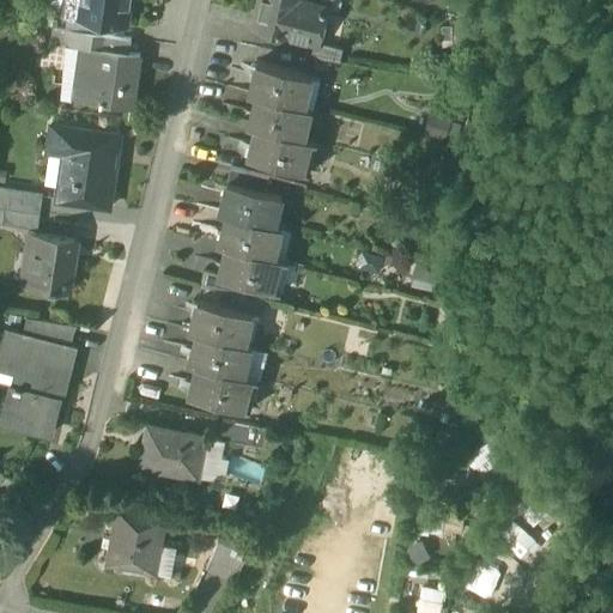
[(84,0),(64,0),(61,14),(71,16),(82,17),(84,0)]
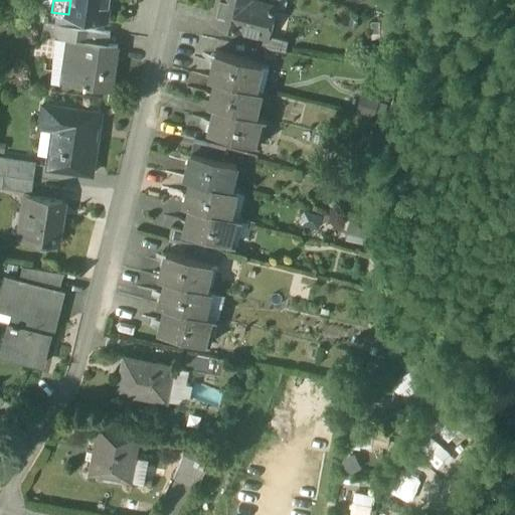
[(70,0),(68,14),(87,17),(107,19),(109,2),(107,2),(106,0),(70,0)]
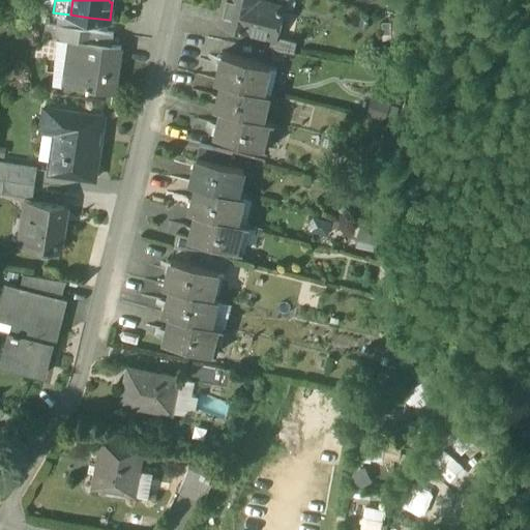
[(224,0),(218,23),(251,31),(258,0),(224,0)]
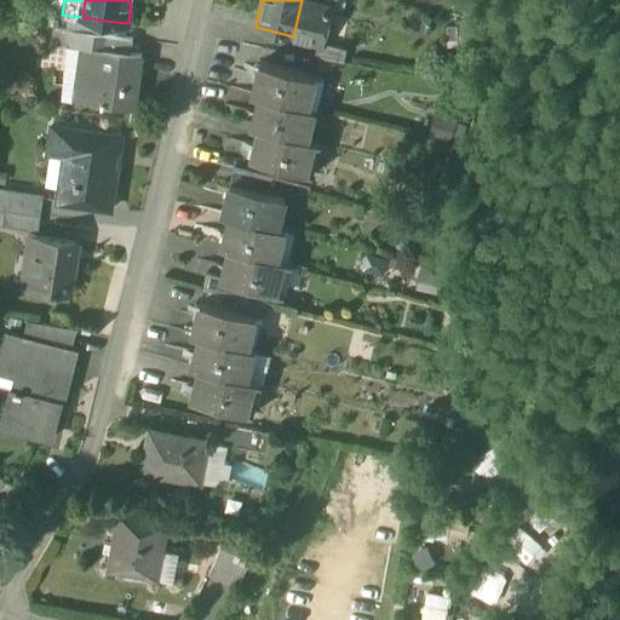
[(302,0),(293,36),(317,42),(321,44),(321,42),(329,7),(342,11),(344,0),(302,0)]
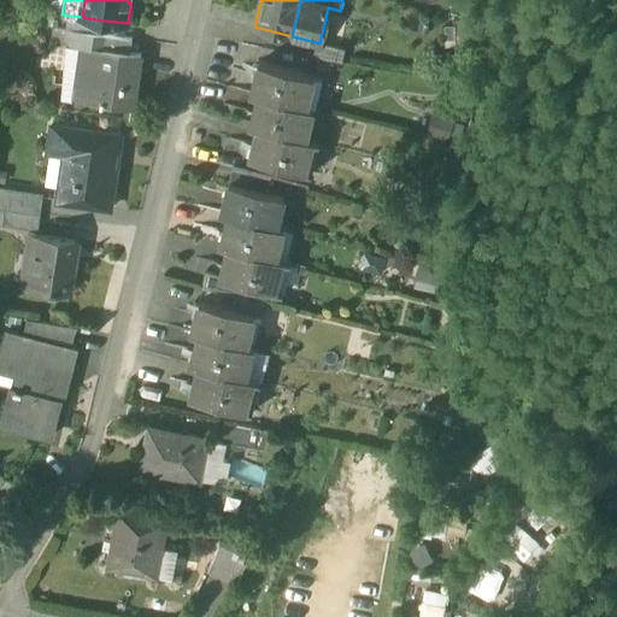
[(69,30),(101,34),(104,21),(82,17),(71,16),(69,30)]
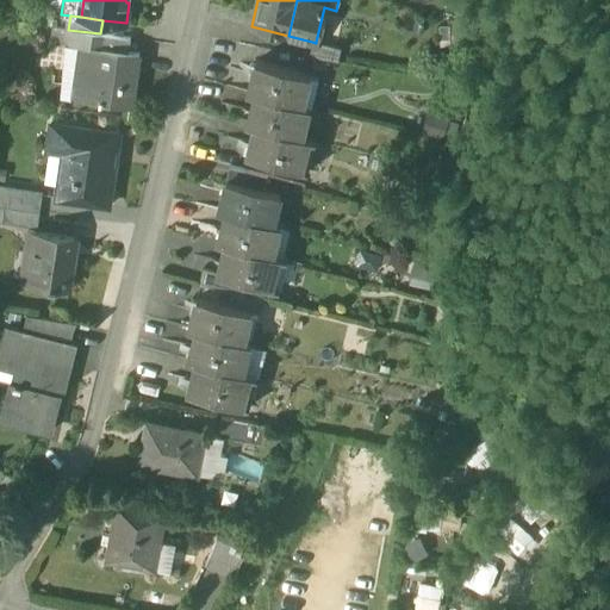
[(81,45),(104,49),(106,35),(100,33),(68,30),(67,29),(64,45),(81,48),(81,45)]
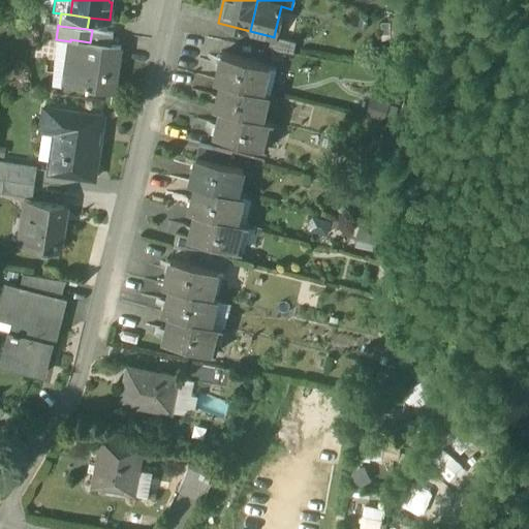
[(112,33),(92,30),(90,42),(110,45),(112,33)]
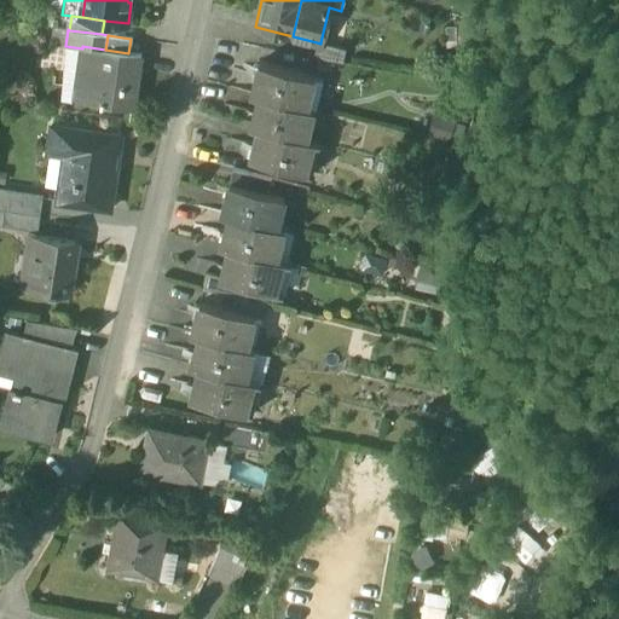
[(312,57),(342,62),(345,48),(320,42),(320,44),(317,42),(312,57)]
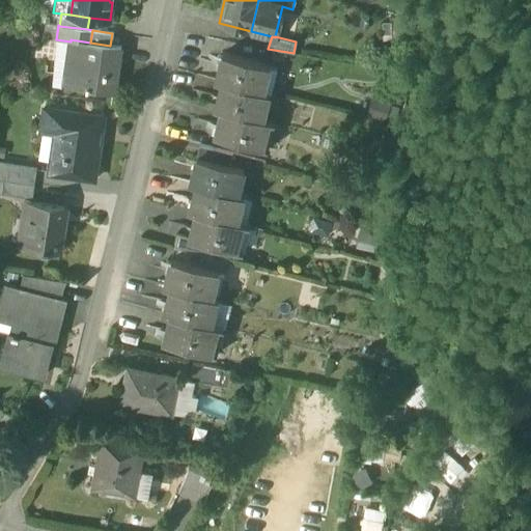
[(66,86),(115,92),(121,47),(110,46),(90,43),(71,39),(71,42),(67,63),(70,63),(66,86)]
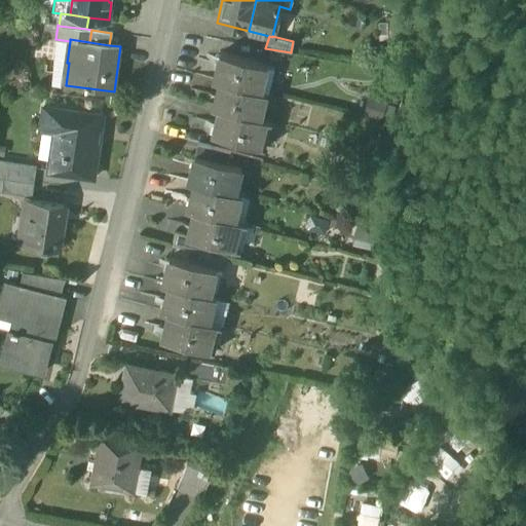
[(214,79),(220,80),(254,89),(261,63),(220,52),(214,79)]
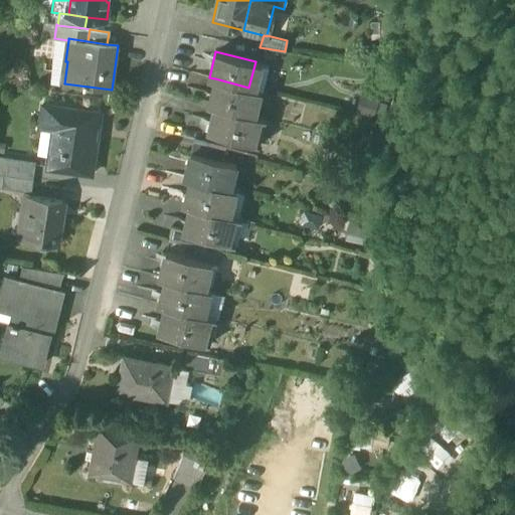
[(261,63),(255,61),(248,88),(254,89),(261,63)]
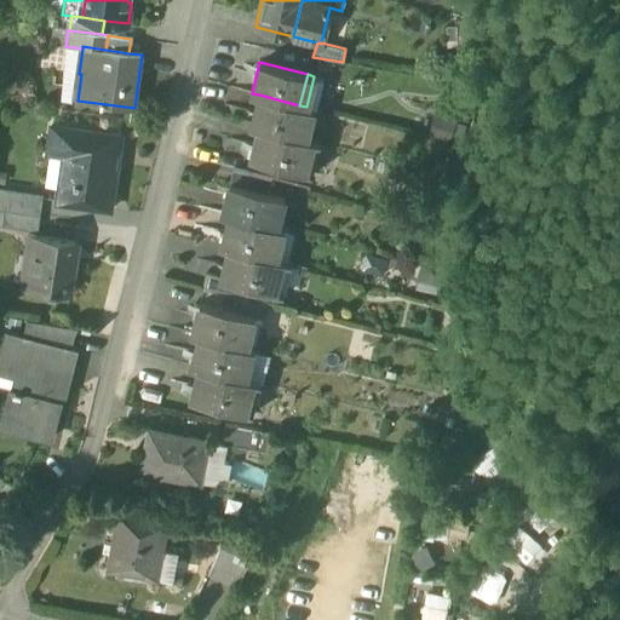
[(306,107),(299,105),(259,95),(252,125),(258,127),(299,137),(306,107)]
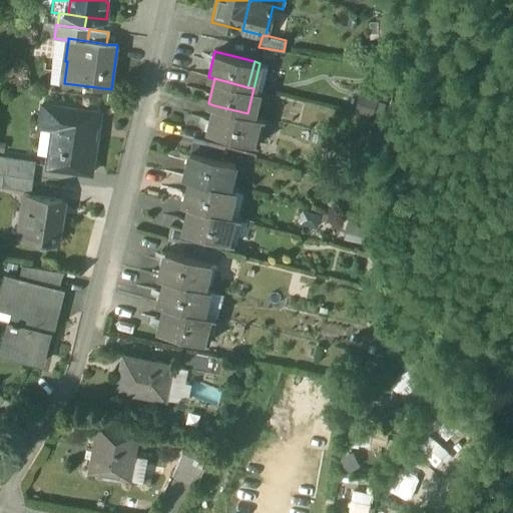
[(260,90),(253,88),(247,113),(253,114),(260,90)]
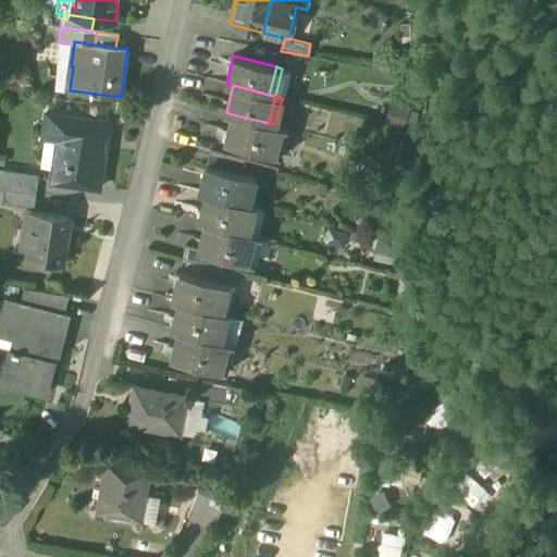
[(52,181),(100,187),(109,122),(47,113),(44,137),(58,139),(67,140),(65,160),(56,158),(52,181)]
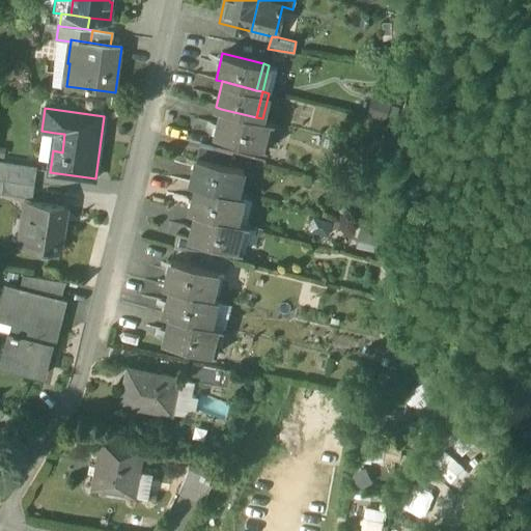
[(262,118),(256,117),(221,109),(215,135),(261,147),(269,120),(262,118)]
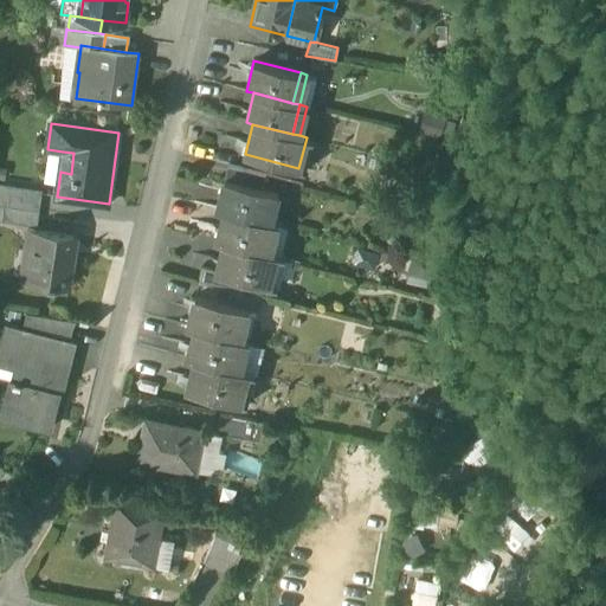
[(313,139),(307,137),(298,168),(305,169),(313,139)]
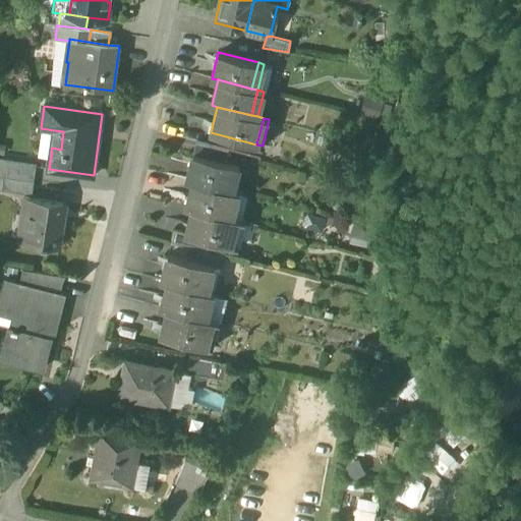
[(54,130),(52,148),(61,150),(63,131),(54,130)]
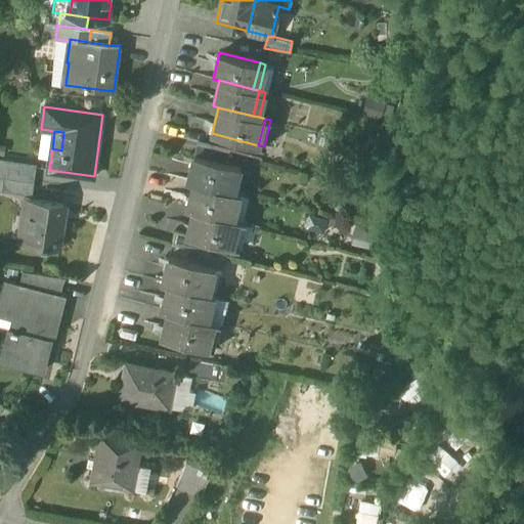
[(194,154),(227,162),(229,150),(198,142),(194,154)]
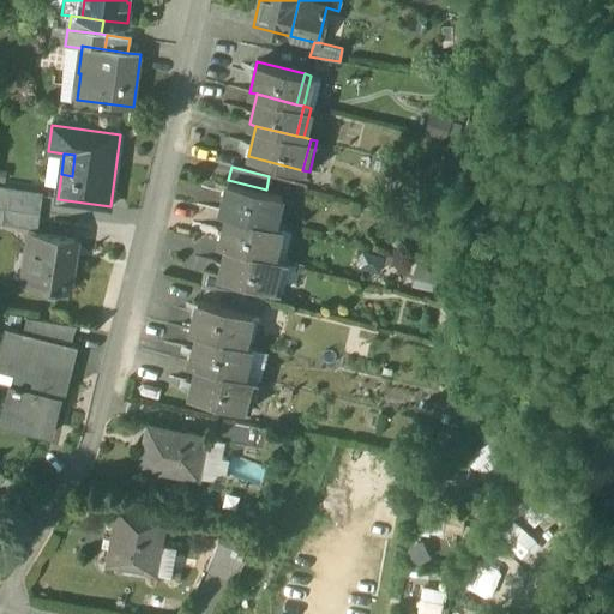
[(220,211),(227,214),(268,223),(275,192),(266,190),(228,180),(220,211)]
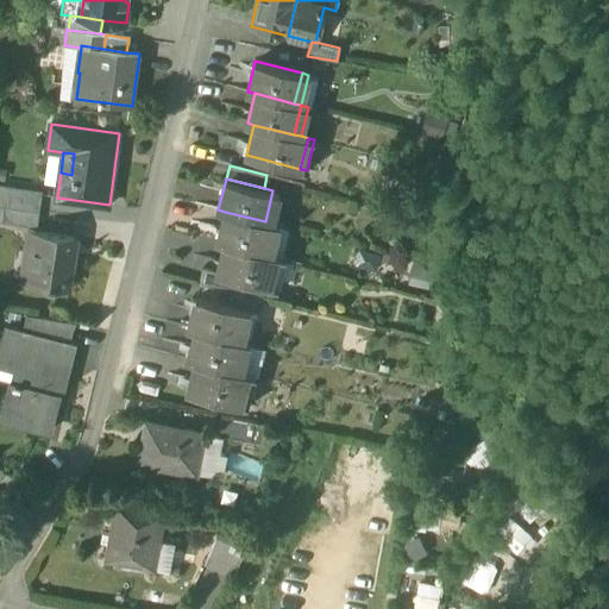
[(0,205),(4,206),(39,212),(43,190),(0,183),(0,205)]
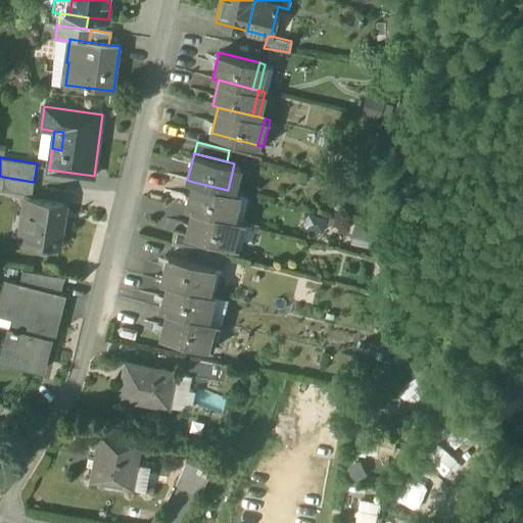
[(240,165),(234,163),(228,190),(234,191),(240,165)]
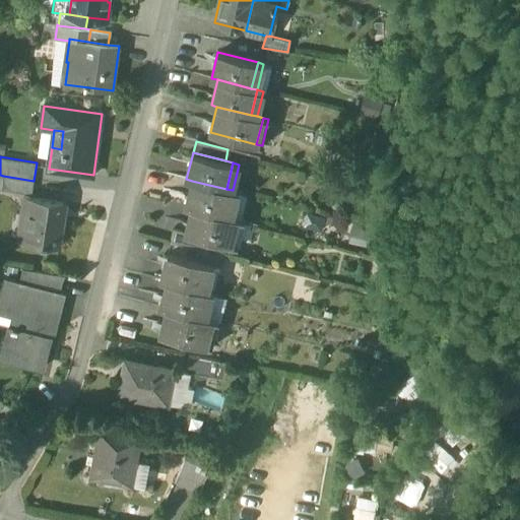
[(34,181),(3,176),(1,189),(31,193),(34,181)]
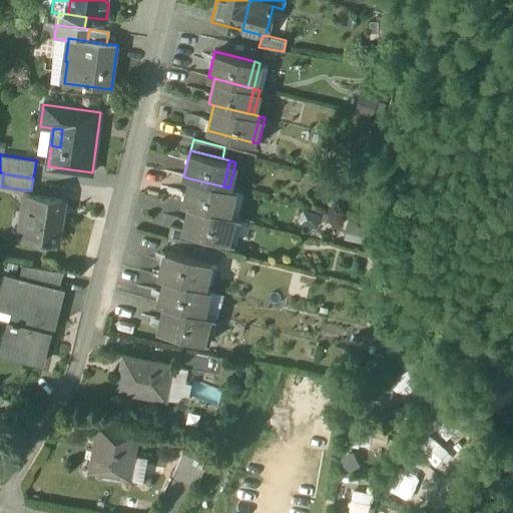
[(229,187),(223,186),(189,178),(183,202),(189,204),(222,212),(229,187)]
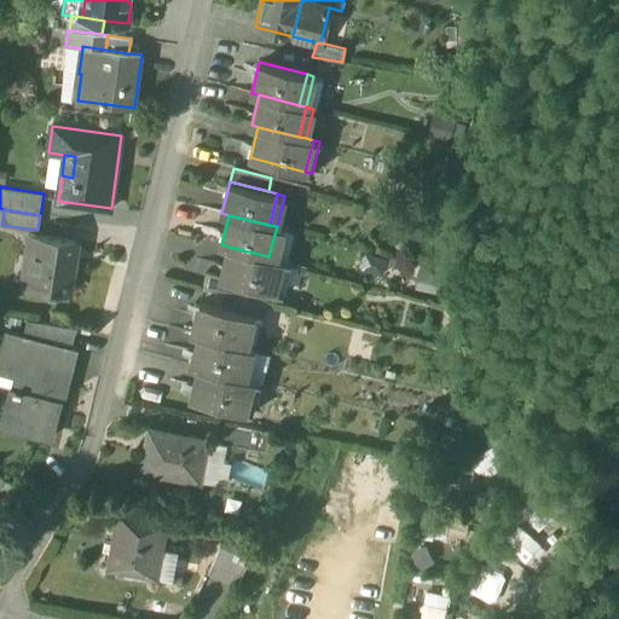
[(284,229),(277,226),(268,256),(276,259),(284,229)]
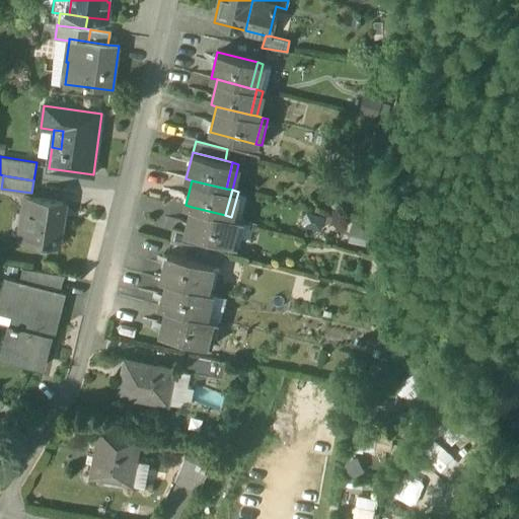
[(15,239),(59,245),(62,225),(59,225),(62,202),(21,196),(19,215),(25,216),(21,239),(16,238),(15,239)]
